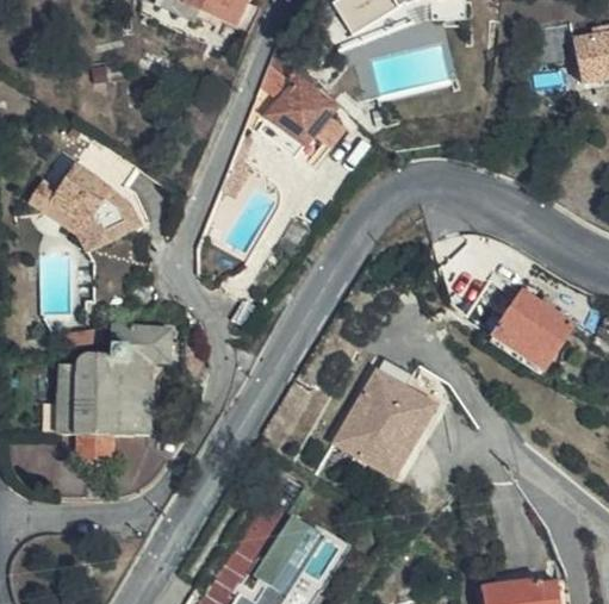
[(188,20),(196,5),(186,0),(156,0),(155,2),(188,20)]
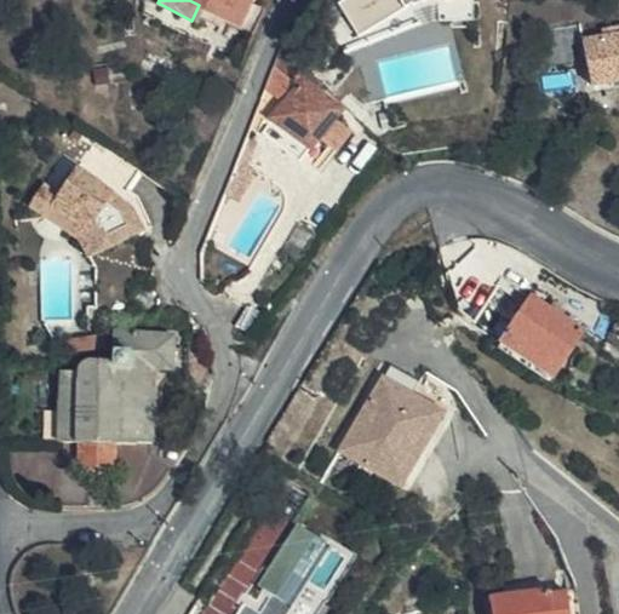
[(189,0),(199,5),(251,30),(263,4),(254,0),(189,0)]
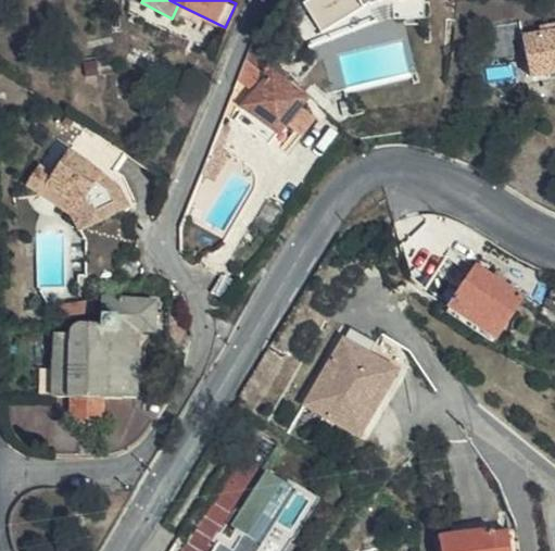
[(314,0),(310,4),(313,11),(325,0),(314,0)]
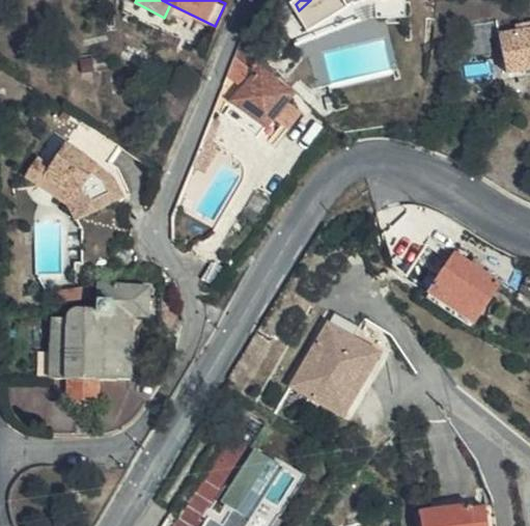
[(310,0),(299,10),(313,32),(358,4),(367,0),(310,0)]
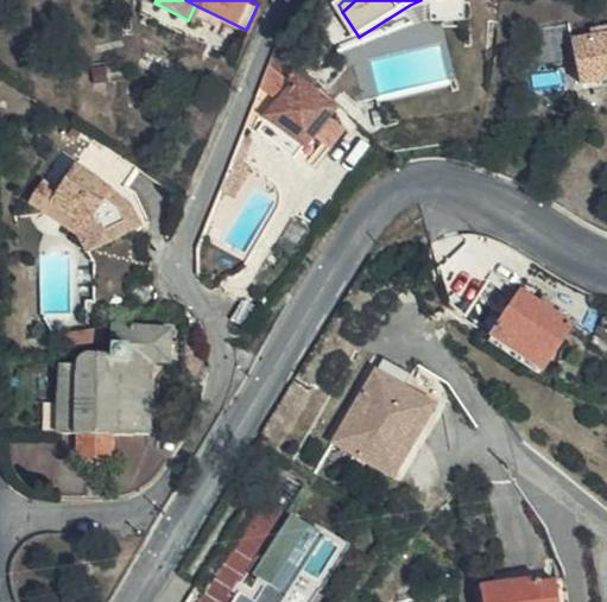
[(419,21),(410,5),(359,37),(342,48),(348,57),(419,21)]
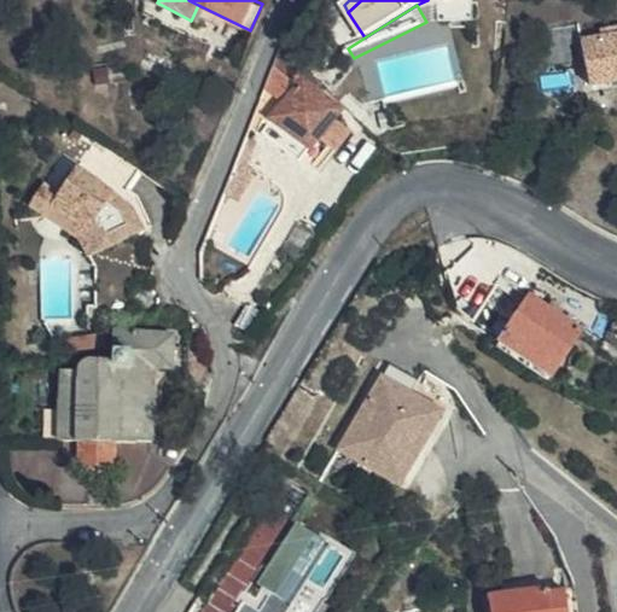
[(616,74),(616,12),(582,19),(593,80),(616,74)]
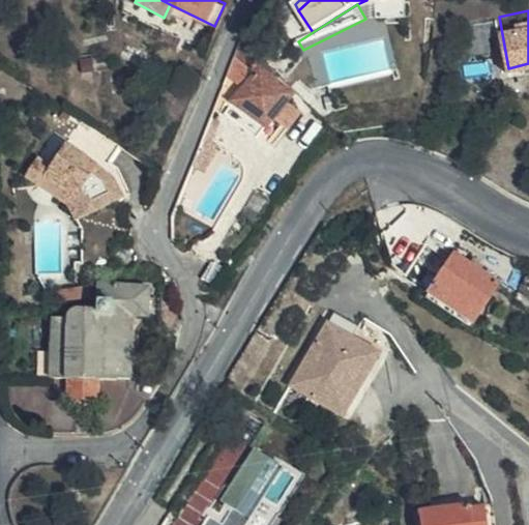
[(258,51),(245,39),(241,35),(234,55),(228,68),(247,83),(235,98),(268,124),(274,115),(288,125),(300,110),(287,100),(294,90),(271,75),(277,67),(258,51)]
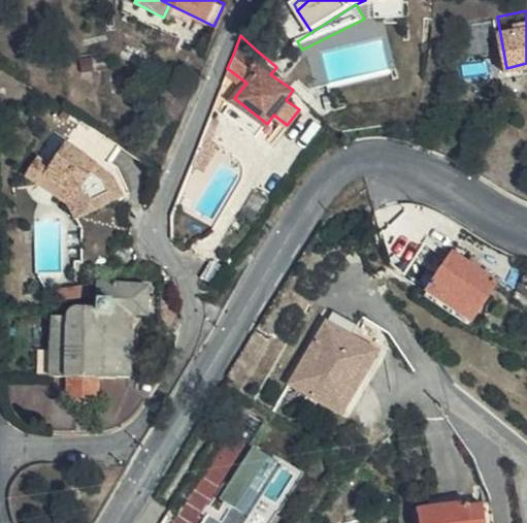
[(267,124),(234,98),(226,110),(259,135),(267,124)]
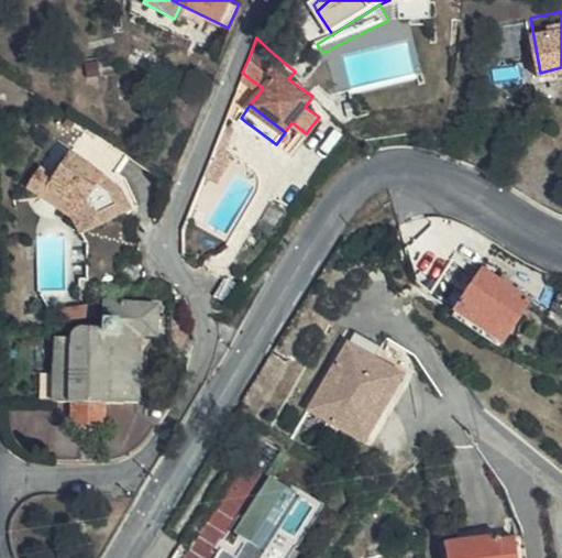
[(223,119),(202,172),(217,178),(230,148),(227,146),(235,124),(223,119)]
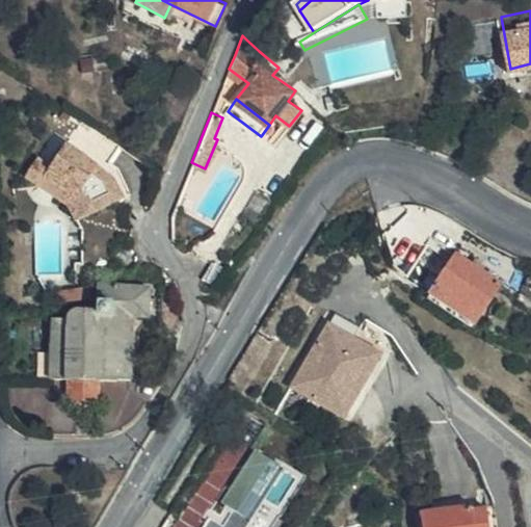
[(106,138),(79,121),(63,145),(90,162),(106,138)]
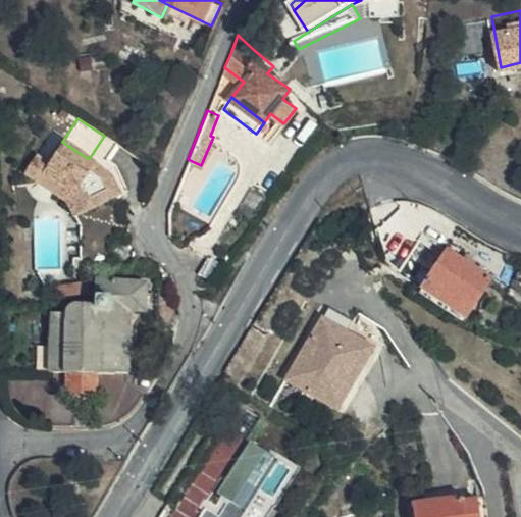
[(83,169),(89,159),(62,142),(49,161),(43,170),(73,191),(84,210),(118,193),(111,174),(104,169),(98,179),(83,169)]
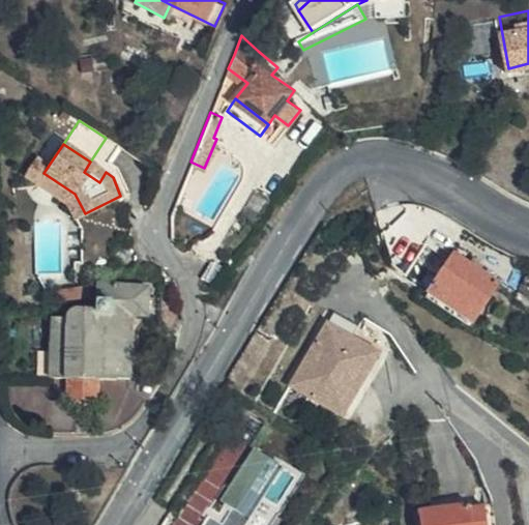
[(43,173),(50,164),(36,154),(23,174),(64,200),(72,220),(85,213),(75,194),(43,173)]
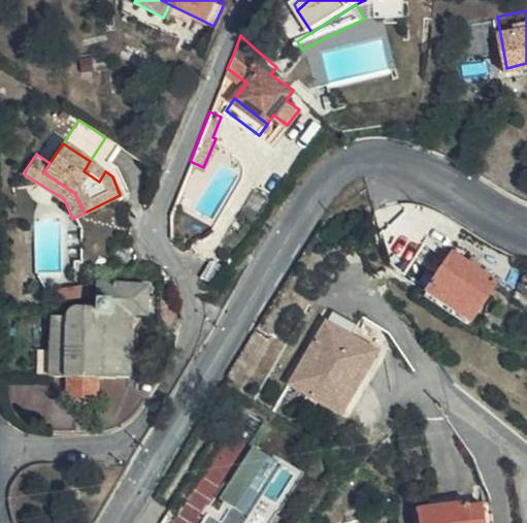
[(105,171),(90,161),(84,171),(99,182),(105,171)]
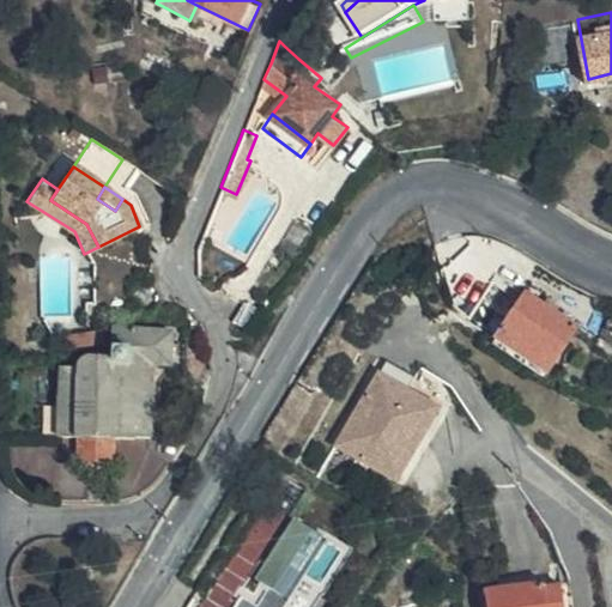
[(563,314),(549,304),(527,289),(494,337),(545,371),(577,323),(563,314)]
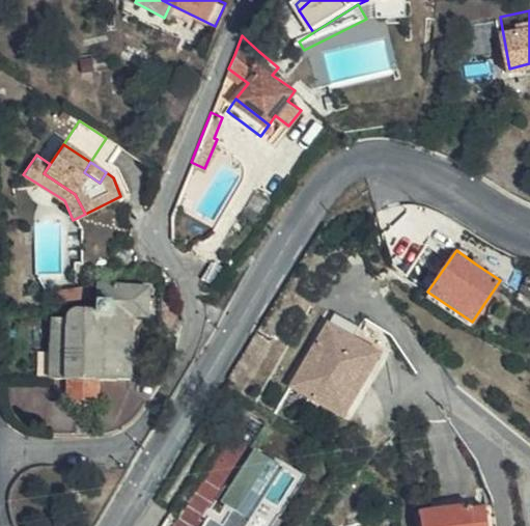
[(477,260),(475,264),(487,272),(491,269),(477,260)]
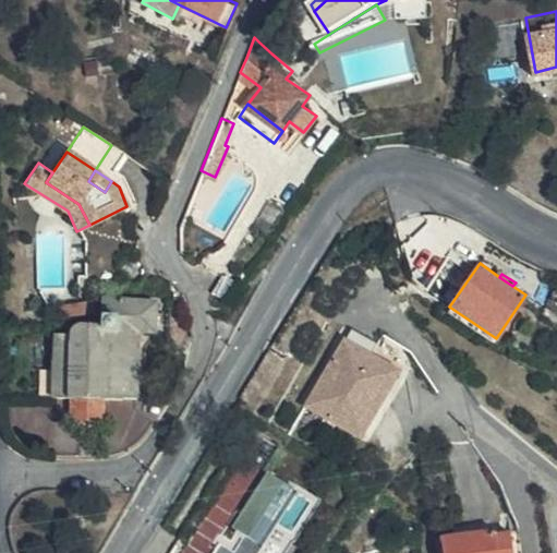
[(51,333),(51,395),(68,395),(68,411),(104,412),(105,395),(136,394),(136,329),(154,328),(155,298),(101,298),(101,322),(73,323),(69,326),(67,333),(51,333)]
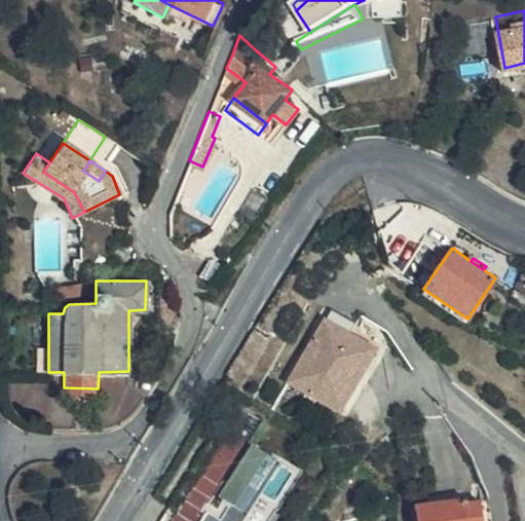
[(320,324),(344,338),(351,325),(327,311),(320,324)]
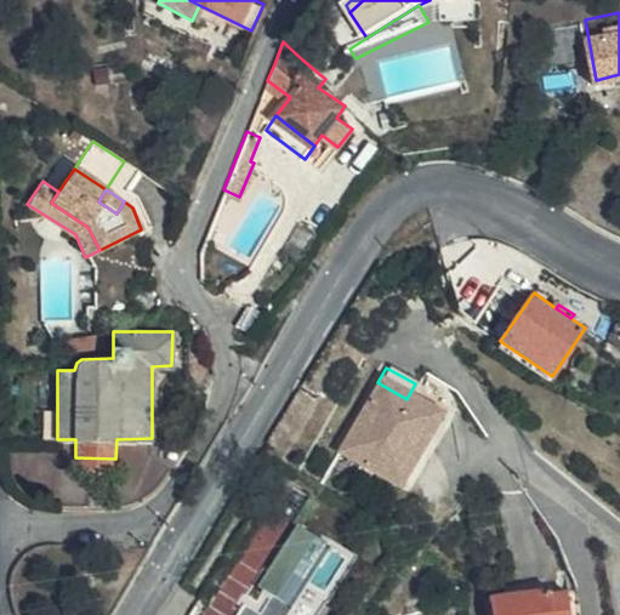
[(377,382),(343,442),(394,449),(392,489),(400,494),(442,419),(407,399),(377,382)]
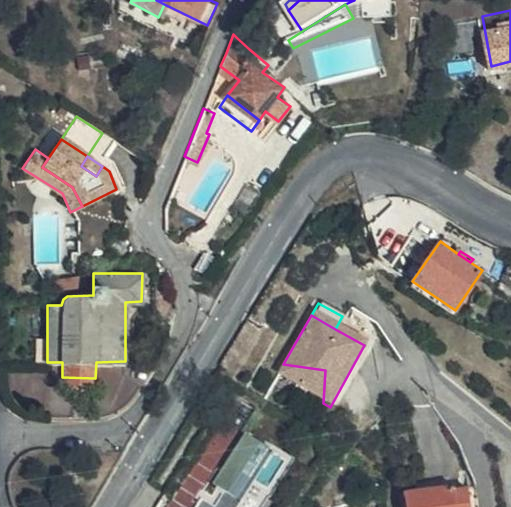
[(325,370),(283,364),(276,375),(323,403),(325,370)]
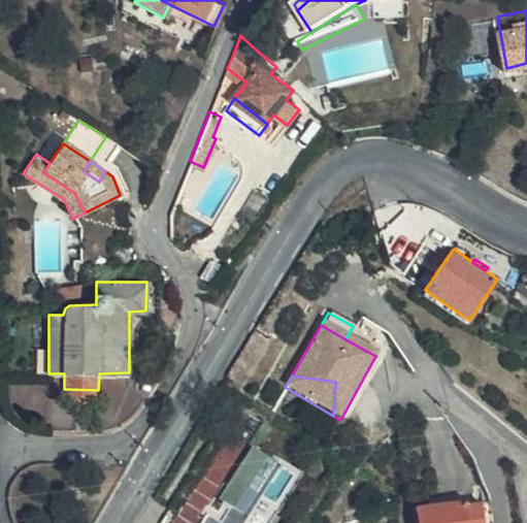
[(258,448),(239,476),(251,487),(260,472),(272,480),(283,464),(258,448)]
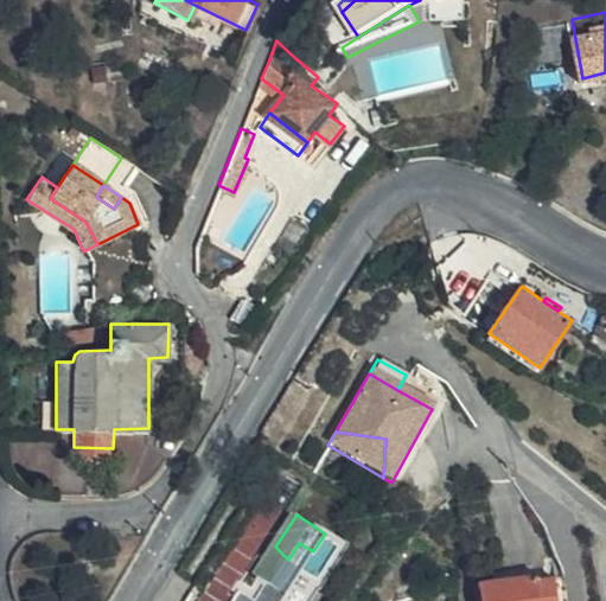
[(288,560),(275,547),(274,550),(257,539),(243,560),(256,568),(233,600),(303,600),(314,584),(292,562),(288,560)]
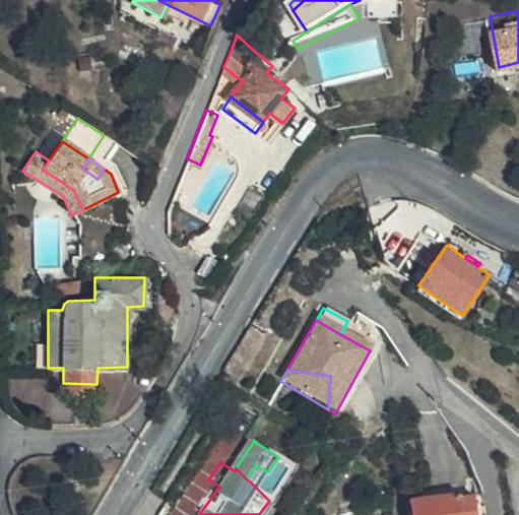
[(250,481),(269,501),(272,497),(250,481)]
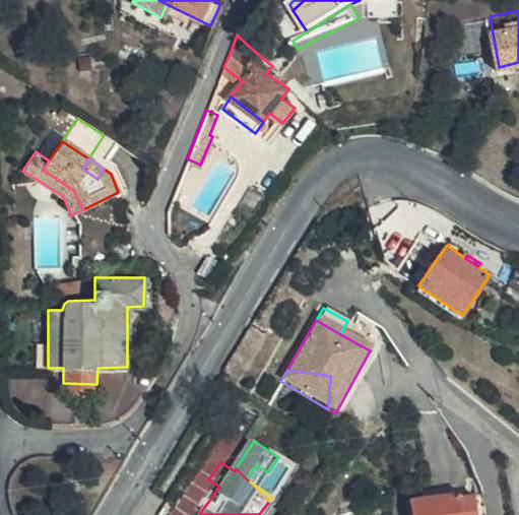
[(479,514),(477,495),(462,496),(461,491),(412,498),(414,514),(479,514)]
